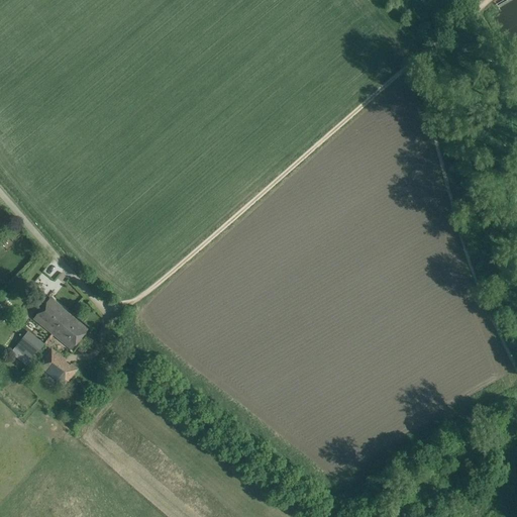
[(431,92),(438,90),(436,81),(429,83),(431,92)]
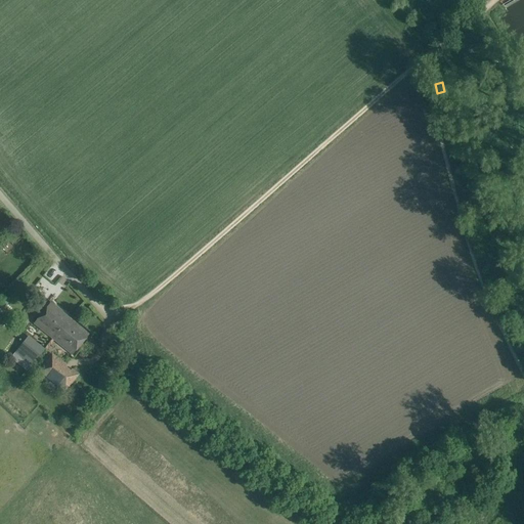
[(34,322),(53,338),(70,318),(62,312),(63,311),(51,302),(34,322)]
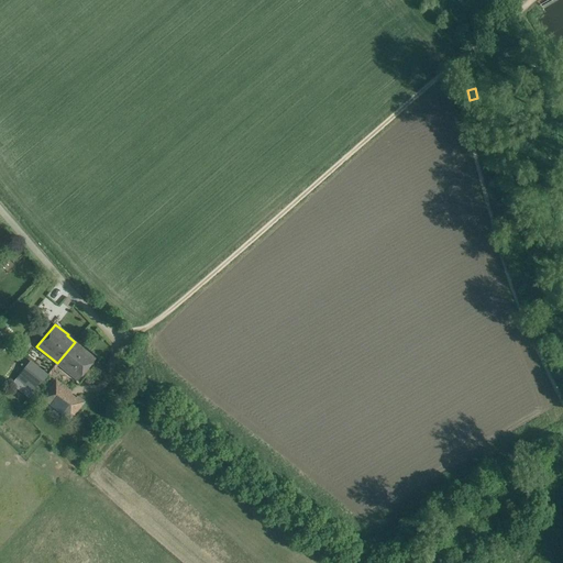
[(95,359),(75,342),(57,363),(78,379),(95,359)]
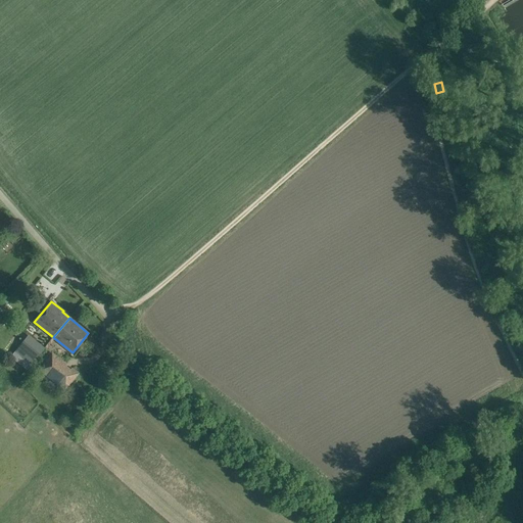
[(39,355),(26,345),(15,358),(29,368),(39,355)]
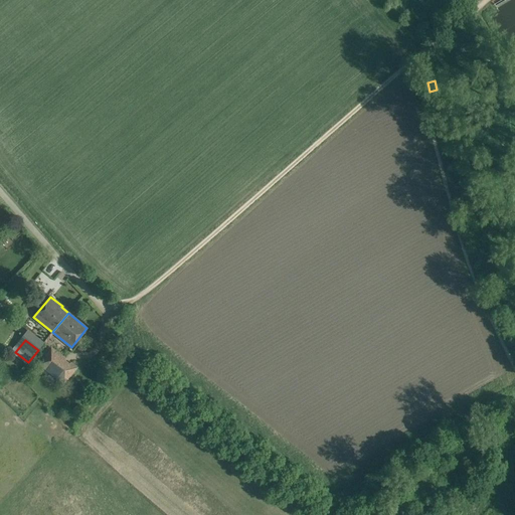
[(64,384),(77,367),(51,347),(38,364),(64,384)]
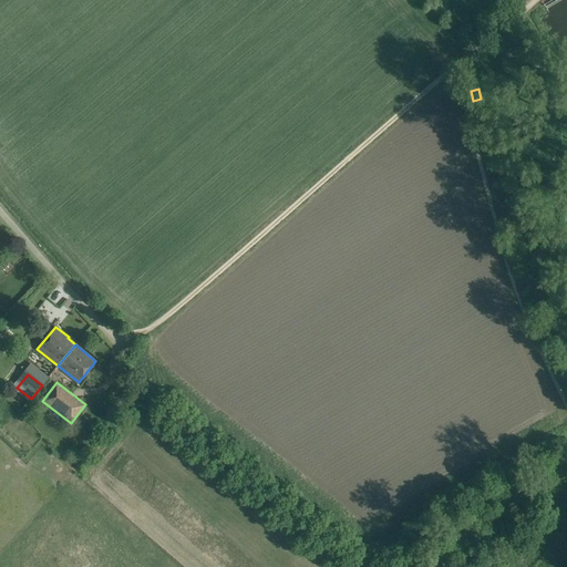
All buildings are outlined.
